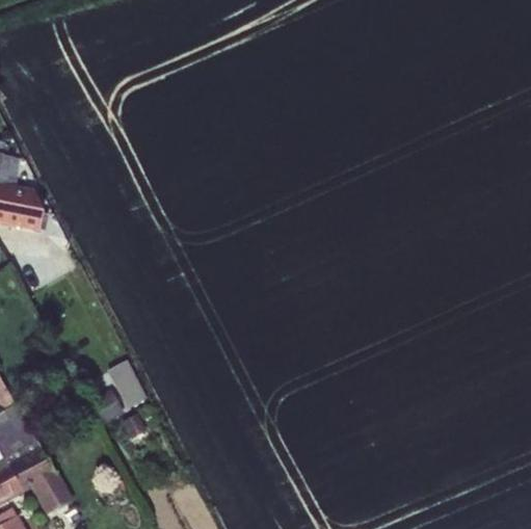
[(0,222),(40,231),(34,189),(15,185),(16,177),(18,178),(21,158),(0,153),(0,222)]
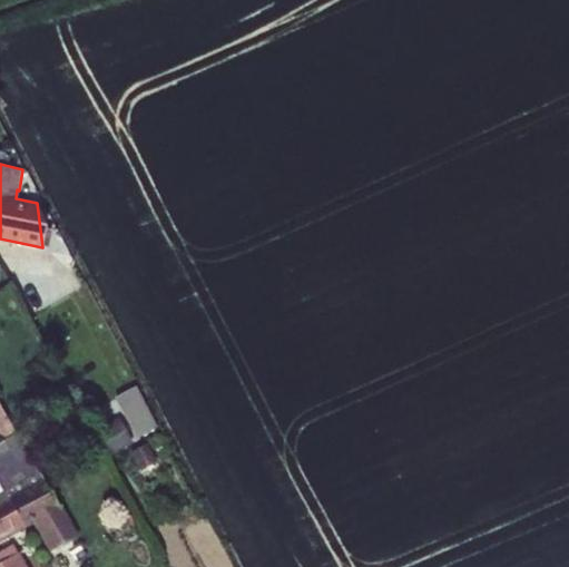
[(136,385),(115,397),(136,438),(157,428),(136,385)]
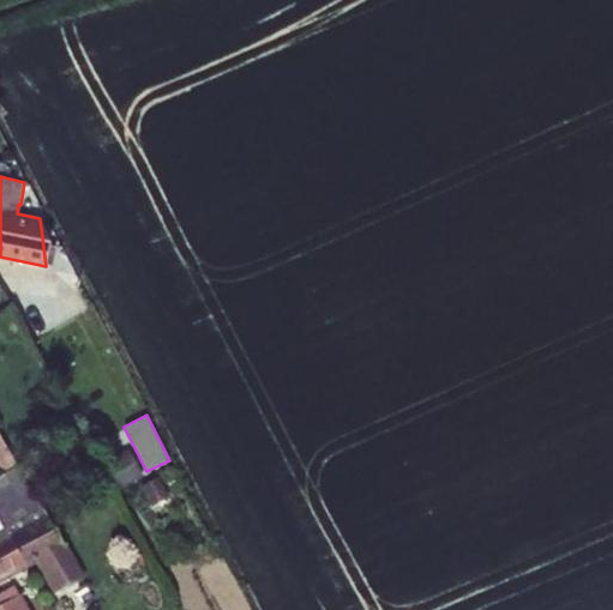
[(0,465),(5,475),(20,465),(0,429),(0,465)]
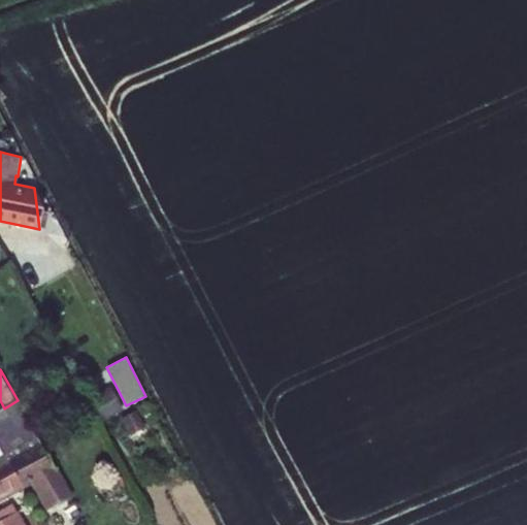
[(110,385),(92,395),(104,419),(123,408),(110,385)]
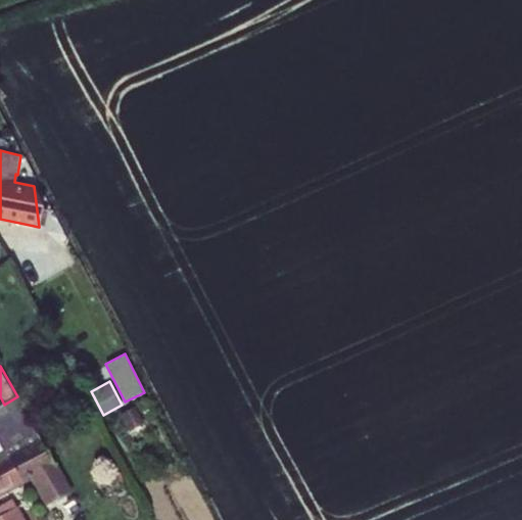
[(0,406),(0,451),(3,450),(37,432),(17,396),(4,405),(0,406)]
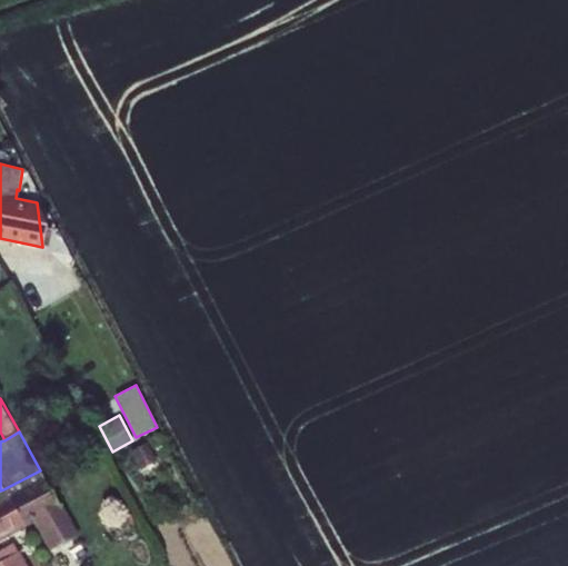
[(147,442),(131,450),(140,468),(157,460),(147,442)]
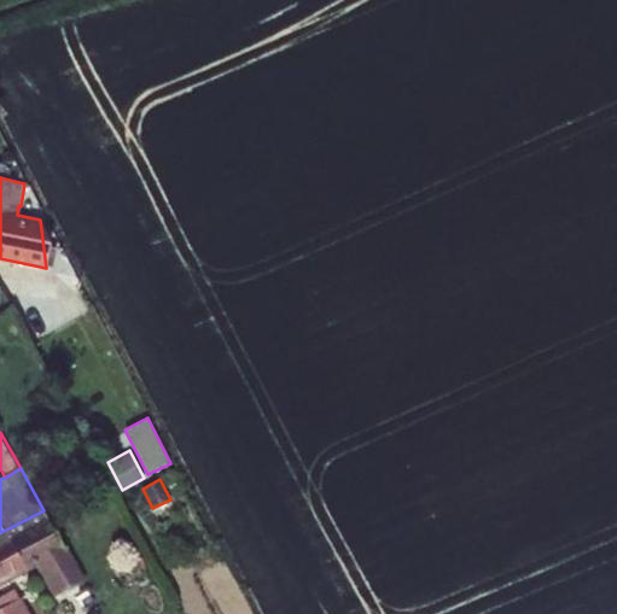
[(44,510),(4,531),(27,571),(36,566),(53,596),(82,580),(44,510)]
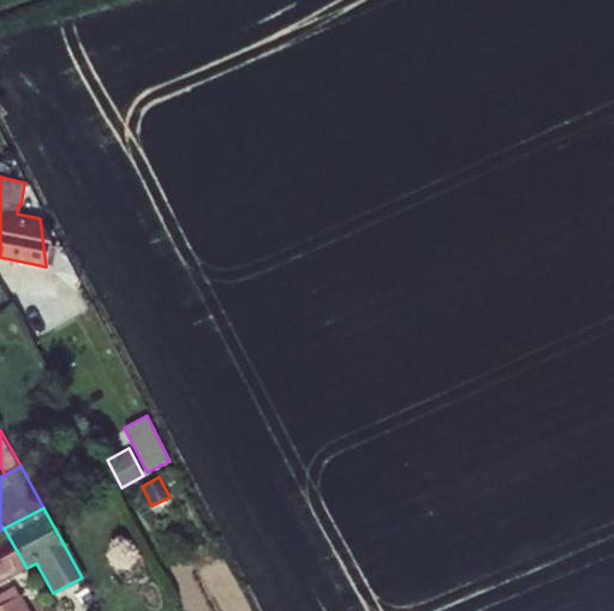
[(4,528),(0,529),(0,580),(27,568),(4,528)]
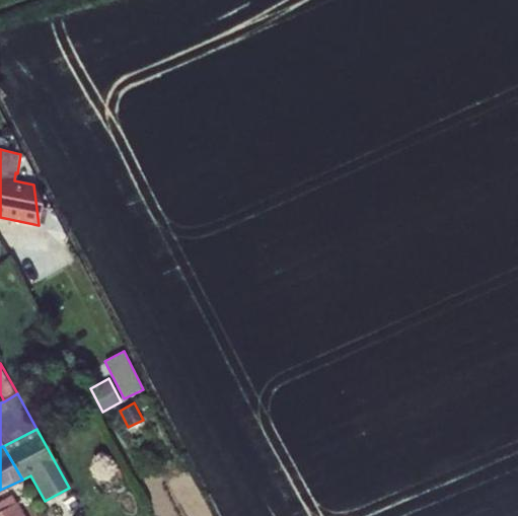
[(0,508),(1,511),(15,503),(18,502),(12,492),(0,499),(0,508)]
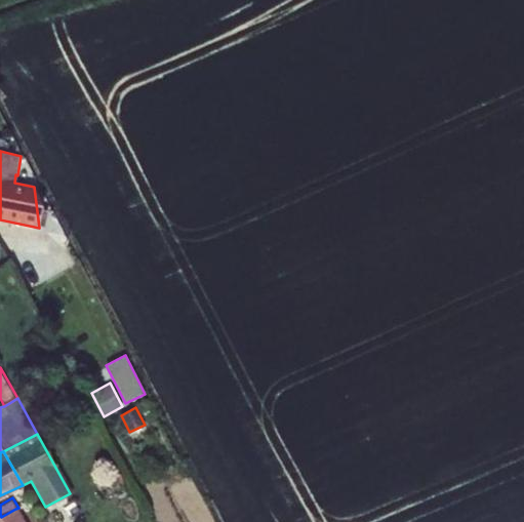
[(1,517),(0,514),(0,521),(22,521),(15,509),(1,517)]
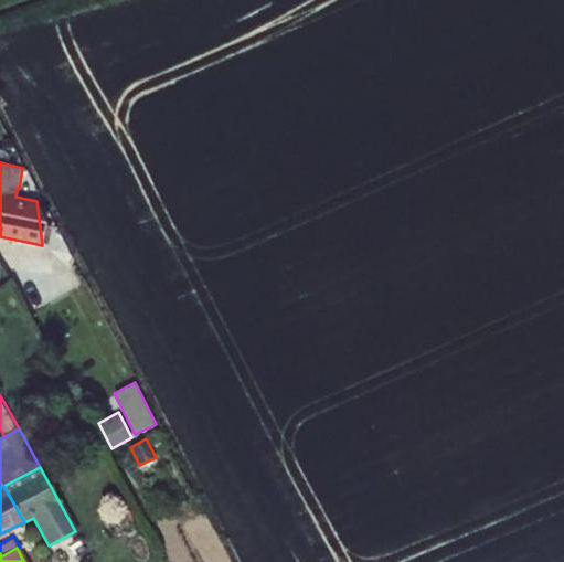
All buildings are outlined.
